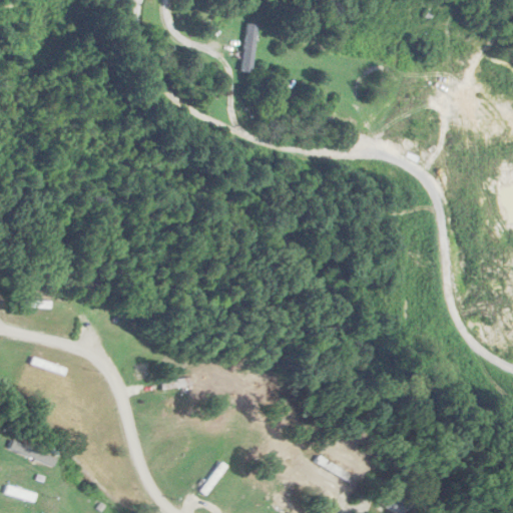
[(239,68),(250,70),(257,25),(245,23),(239,68)]
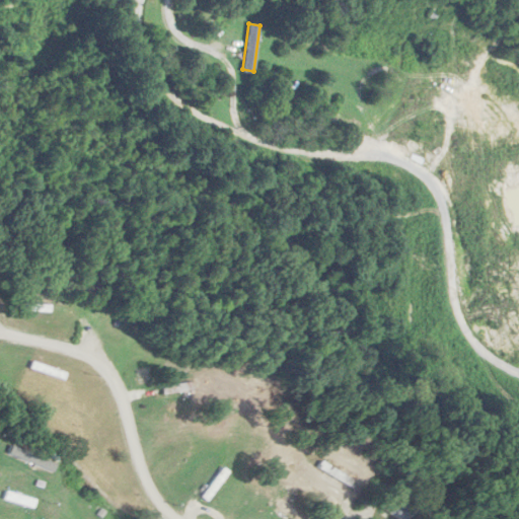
[(67,373),(32,362),(29,369),(64,381),(67,373)]
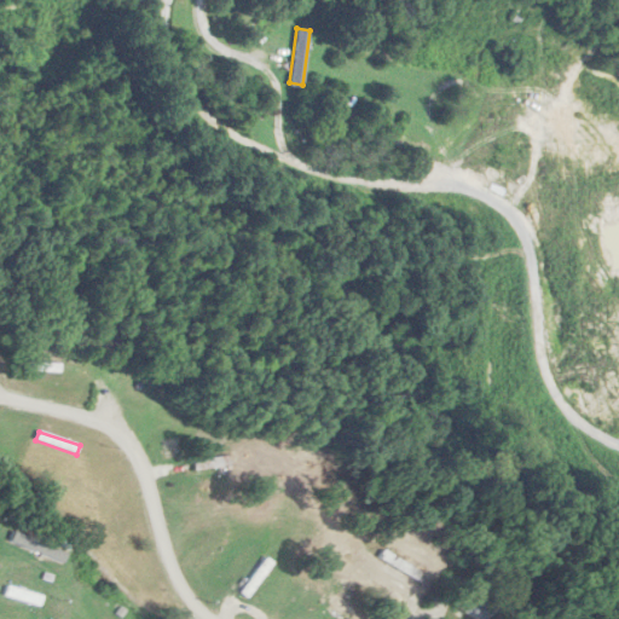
[(225,467),(224,456),(195,462),(196,472),(225,467)]
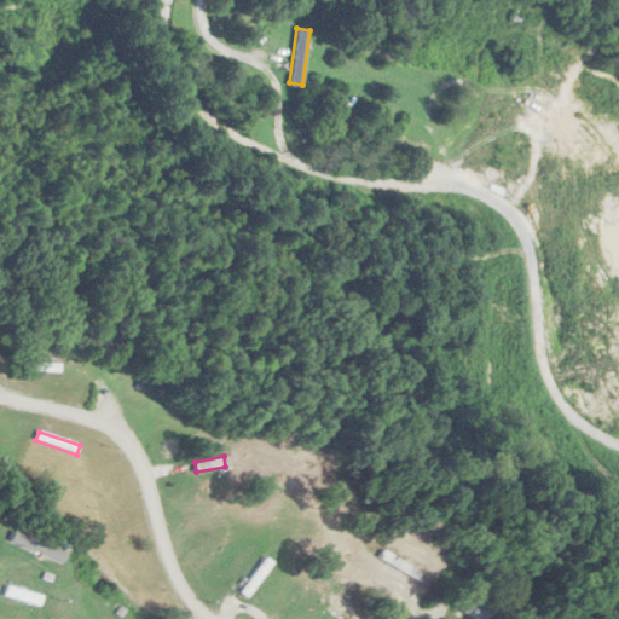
[(44,597),(10,585),(6,595),(40,607),(44,597)]
